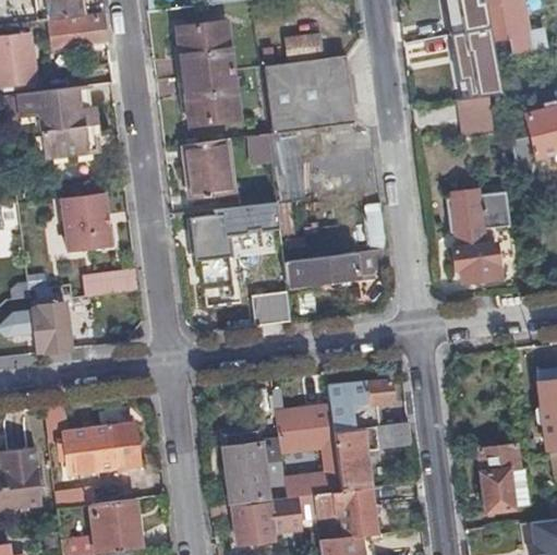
[(35,0),(38,20),(47,20),(50,19),(82,14),(80,0),(35,0)]
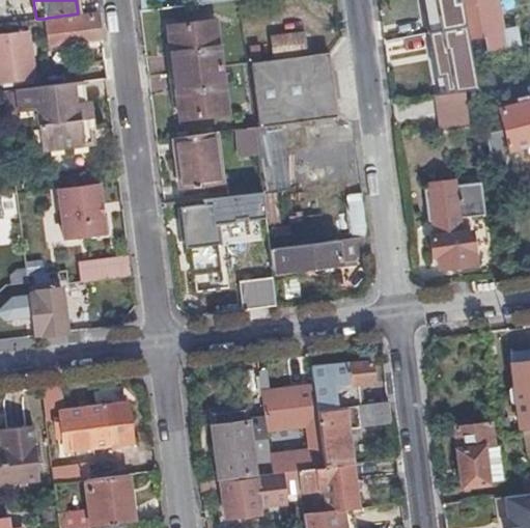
[(439,0),(451,75),(475,71),(472,52),(471,46),(469,36),(462,0),(439,0)]
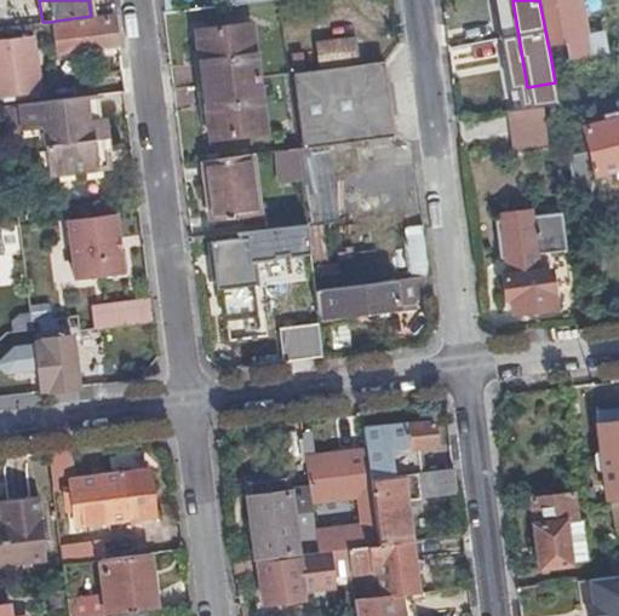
[(602,55),(607,53),(602,30),(588,32),(583,0),(539,0),(548,42),(566,40),(569,58),(596,55),(602,55)]
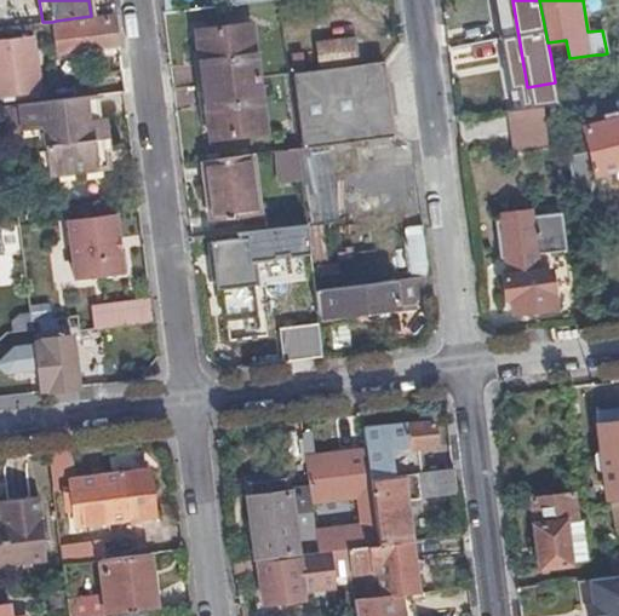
[(59,51),(120,44),(116,13),(91,16),(56,21),(59,51)]
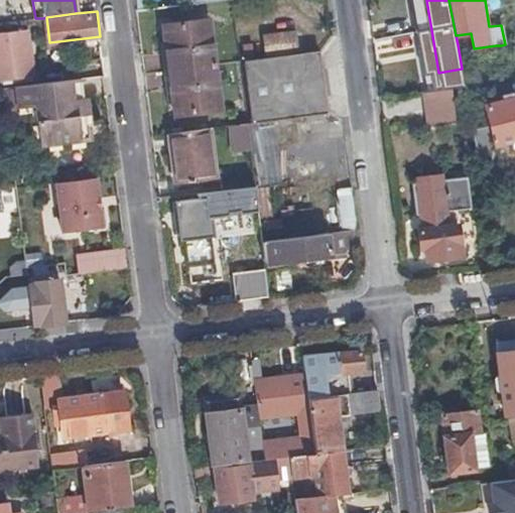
[(210,19),(164,25),(175,115),(220,109),(210,19)]
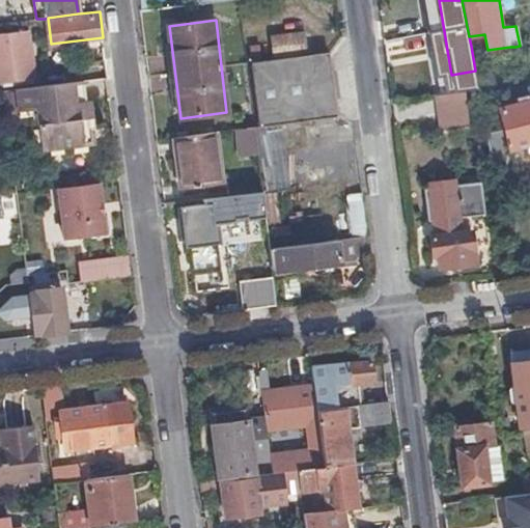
[(0,81),(37,76),(32,29),(0,33),(0,81)]
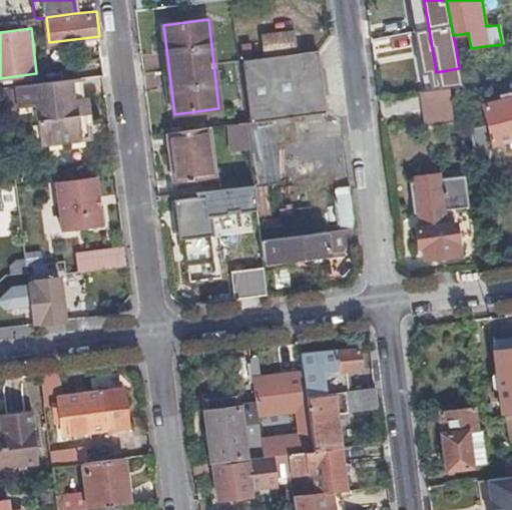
[(263,56),(298,52),(295,31),(261,35),(263,56)]
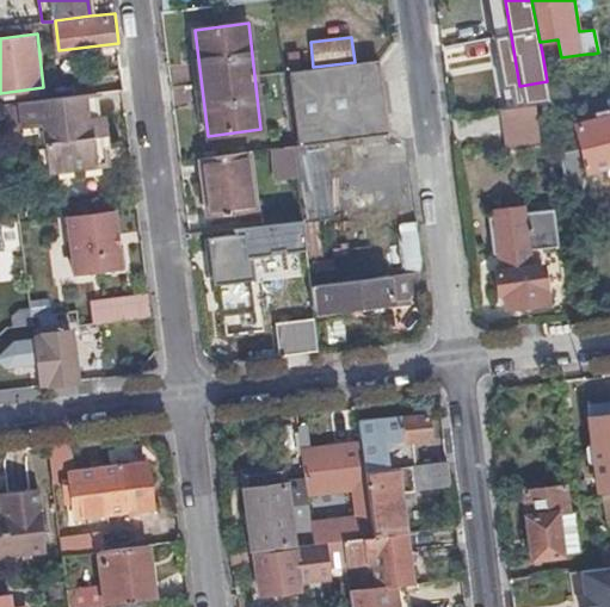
[(303,221),(332,217),(322,143),(388,136),(379,61),(290,73),(300,147),(294,148),(297,175),(303,221)]
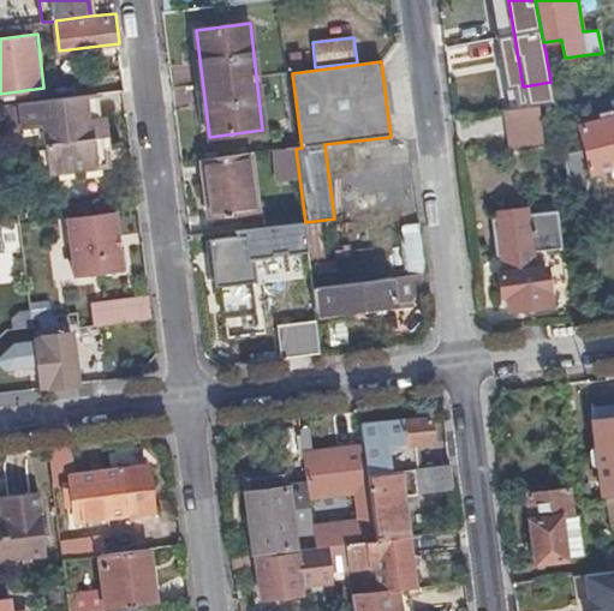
[(107,165),(101,118),(96,119),(93,94),(19,102),(23,124),(23,130),(43,127),(48,172),(107,165)]
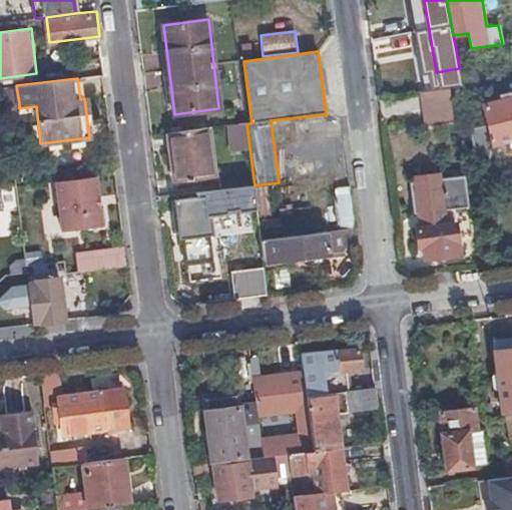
[(449,118),(445,87),(415,91),(419,122),(449,118)]
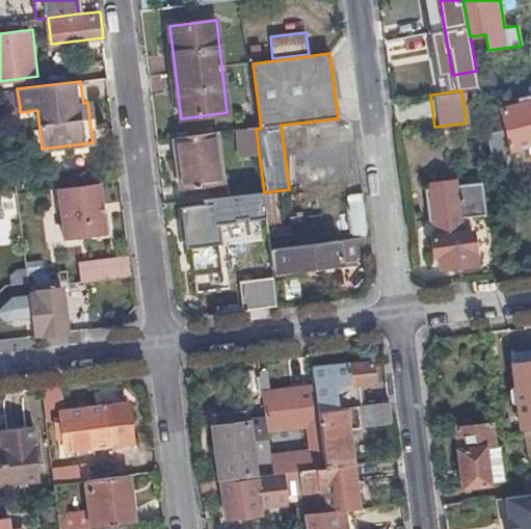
[(511,149),(511,150),(530,143),(530,100),(530,101),(529,96),(519,99),(520,104),(502,108),(505,124),(486,128),(490,154),(511,149)]
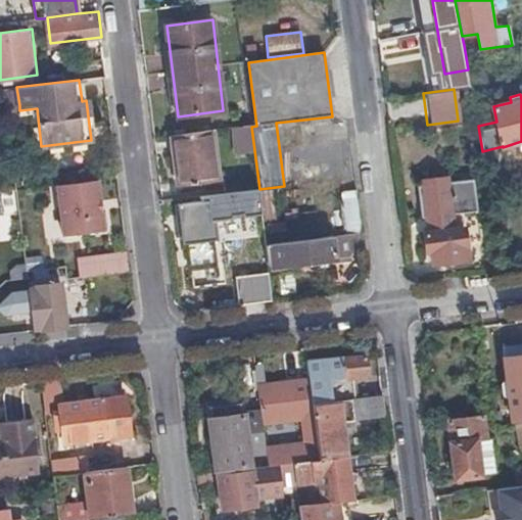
[(254,150),(251,127),(234,129),(237,153),(254,150)]
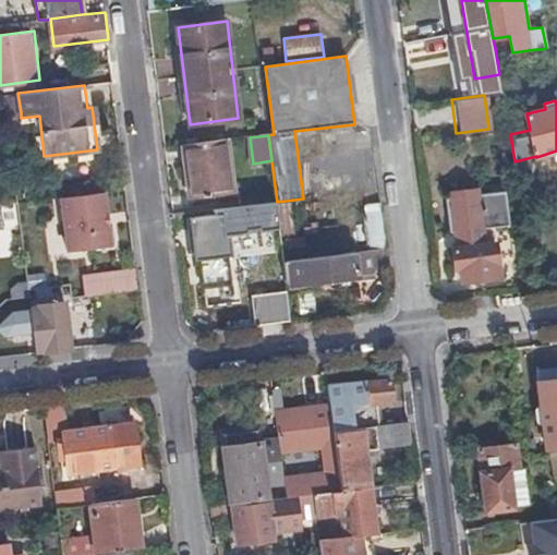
[(225,140),(185,145),(193,198),(231,193),(225,140)]
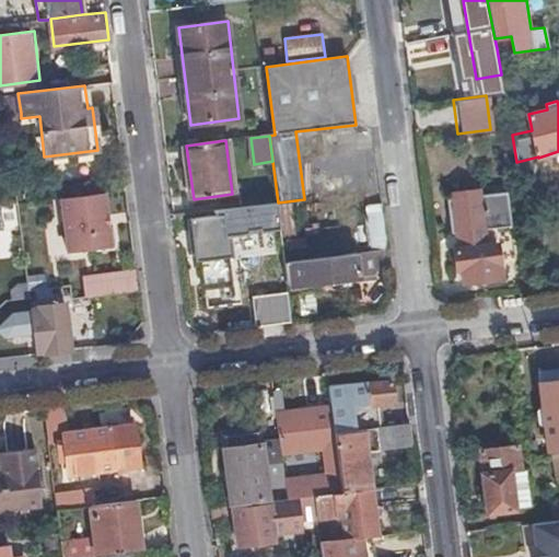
[(516,162),(520,177),(535,175),(538,158),(538,157),(516,162)]
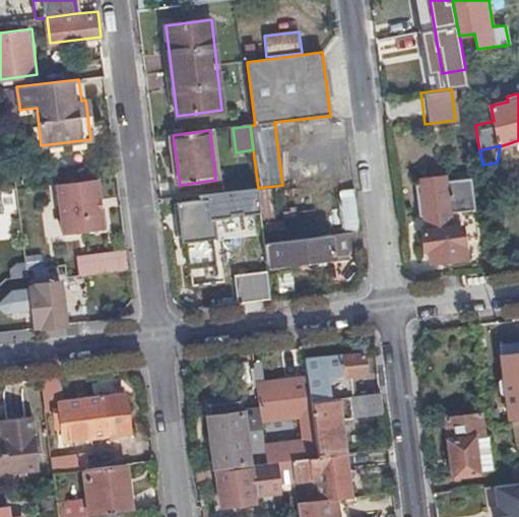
[(64,234),(104,229),(98,178),(58,183),(64,234)]
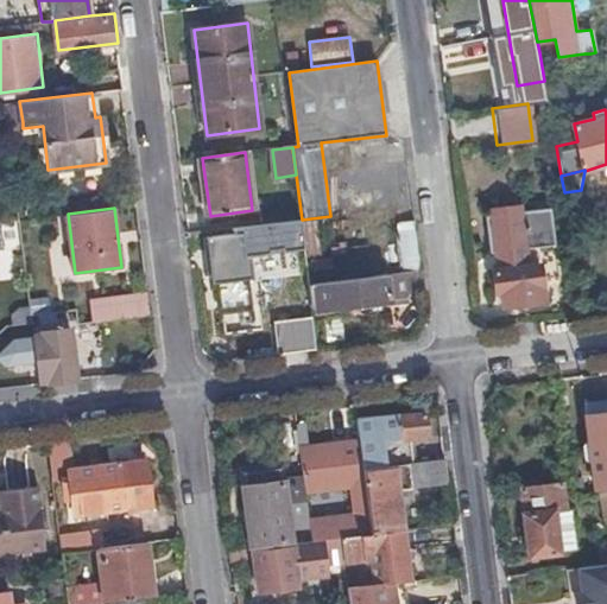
[(280,261),(307,258),(302,220),(255,226),(257,237),(266,236),(267,243),(278,242),(280,261)]
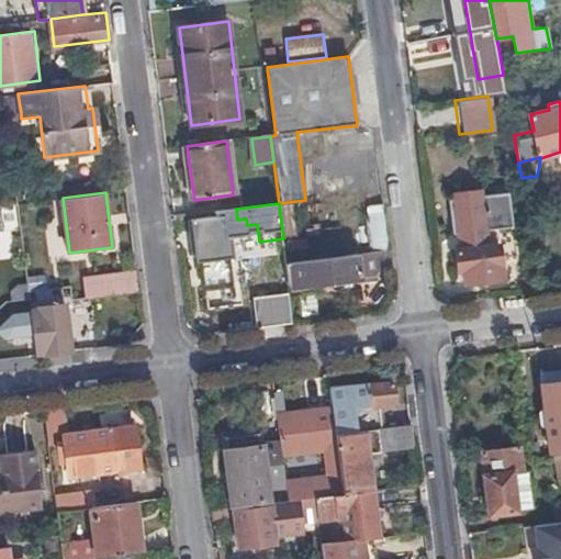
[(384,250),(389,249),(384,205),(369,208),(374,252),(384,250)]
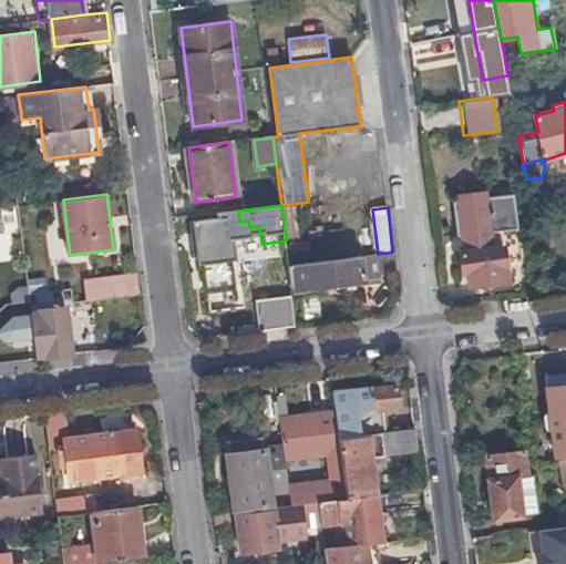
[(498,209),(458,215),(462,253),(460,253),(462,273),(467,274),(470,287),(508,282),(504,247),(503,247),(498,209)]
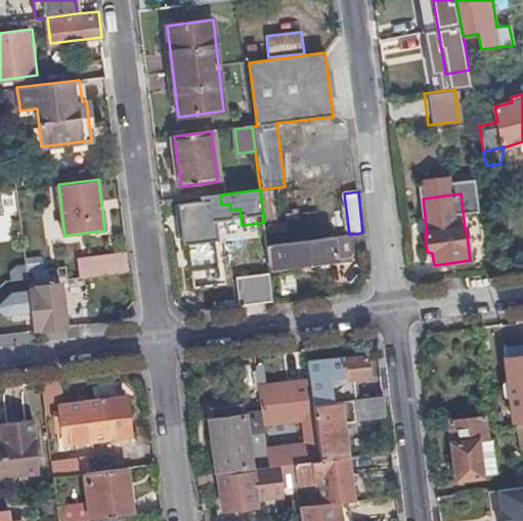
[(209,202),(178,205),(183,240),(187,240),(191,268),(227,263),(224,235),(213,237),(209,202)]
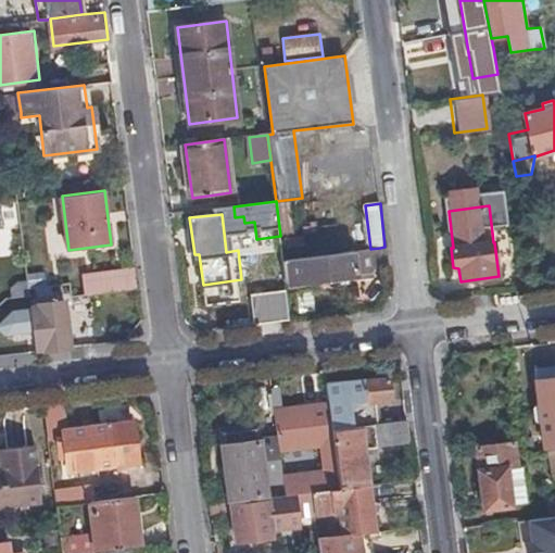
[(370,274),(383,273),(380,248),(370,249),(282,260),(286,280),(333,276),(333,278),(354,276),(355,283),(371,280),(370,274)]
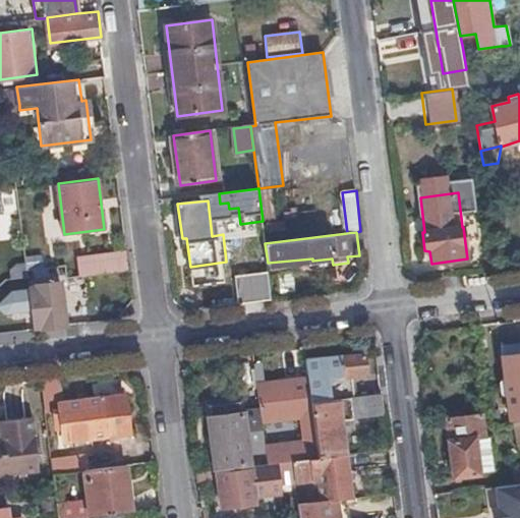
[(129,269),(126,250),(77,257),(79,276),(129,269)]
